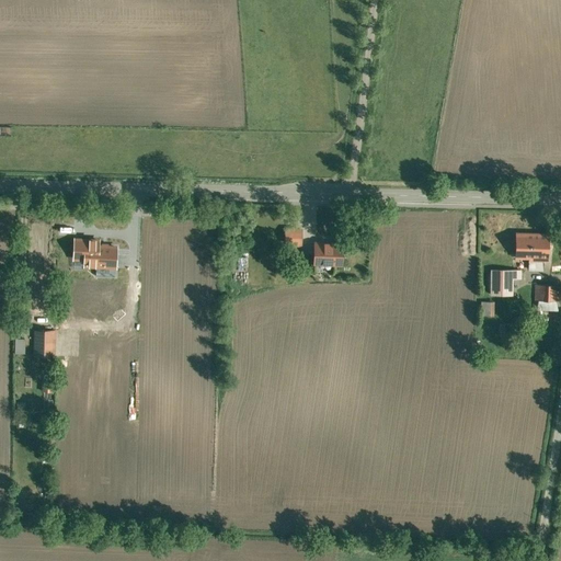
[(0,136),(11,136),(11,127),(0,126),(0,136)]
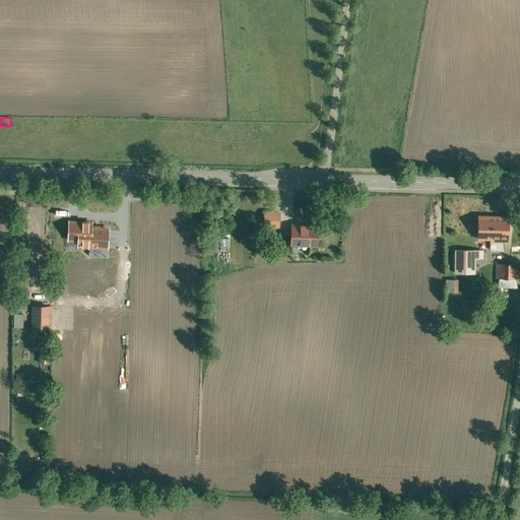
[(279,210),(264,209),(264,226),(279,226),(279,210)]
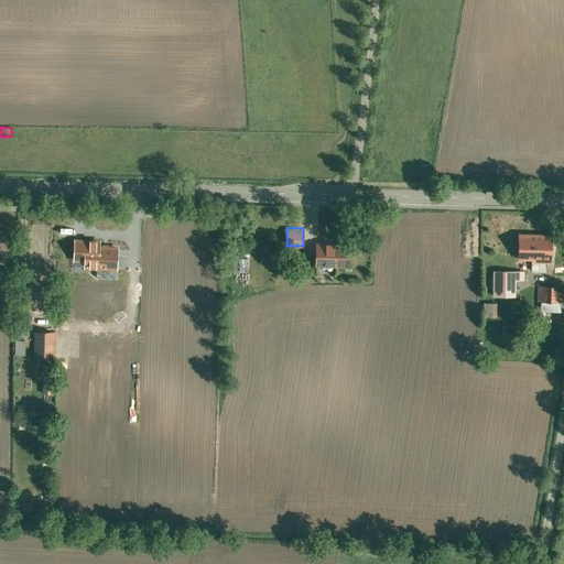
[(551,236),(520,235),(519,259),(532,259),(532,271),(546,271),(546,262),(551,262),(551,236)]
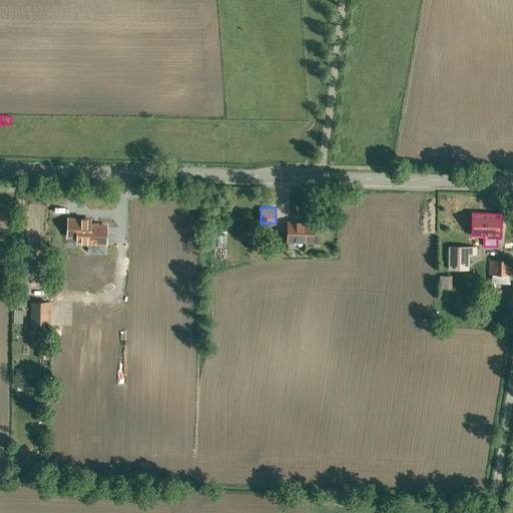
[(314,220),(287,219),(287,241),(314,241),(314,220)]
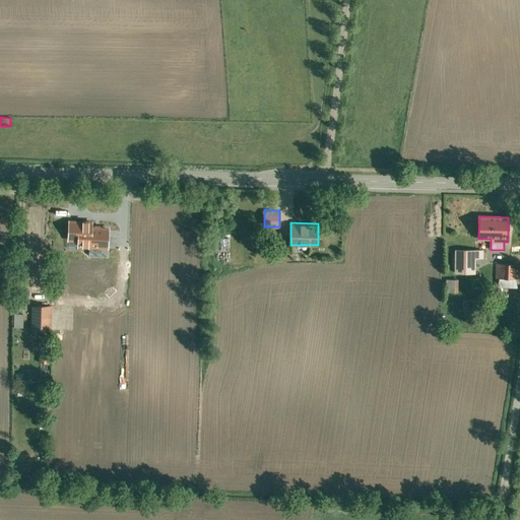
[(229,234),(215,234),(215,251),(229,251),(229,234)]
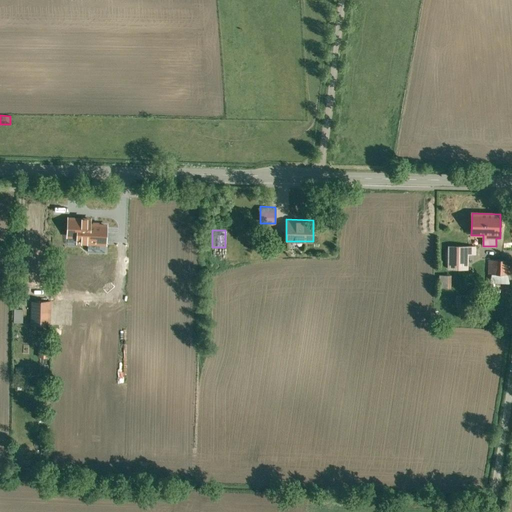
[(475,247),(449,246),(448,269),(468,269),(468,254),(475,254),(475,247)]
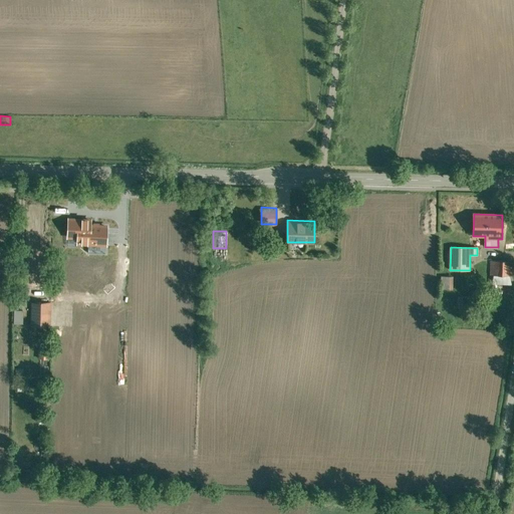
[(47,258),(24,258),(24,289),(34,289),(34,276),(47,276),(47,258)]
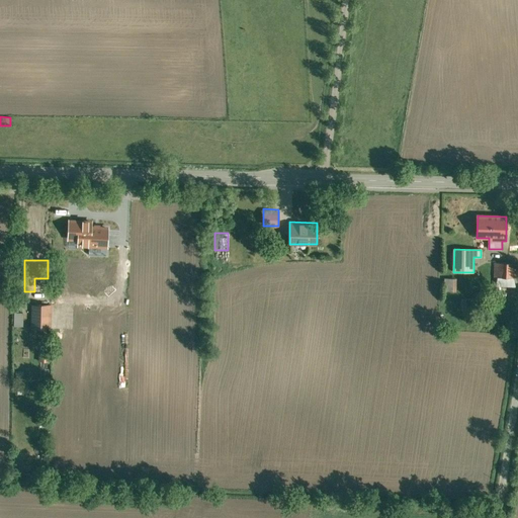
[(517,263),(495,263),(495,277),(517,278),(517,263)]
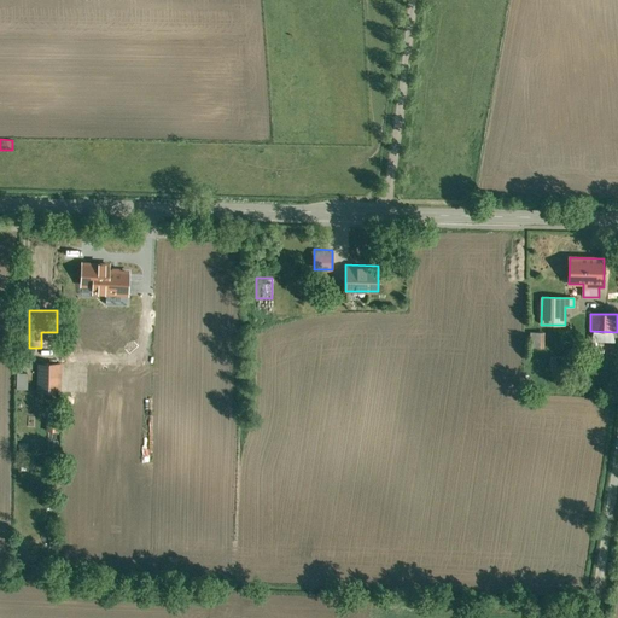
[(544,348),(544,332),(531,332),(531,348),(544,348)]
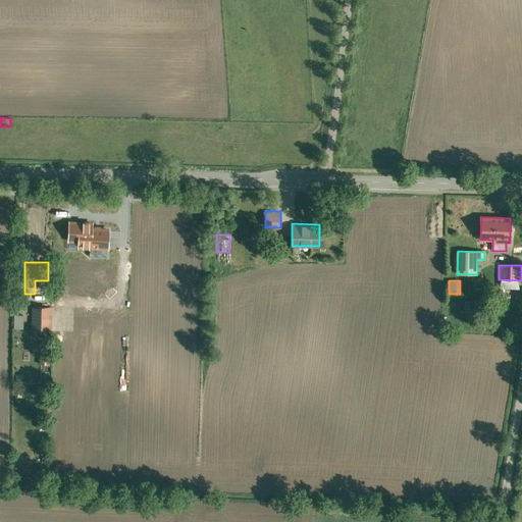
[(52,308),(33,307),(32,330),(51,331),(52,308)]
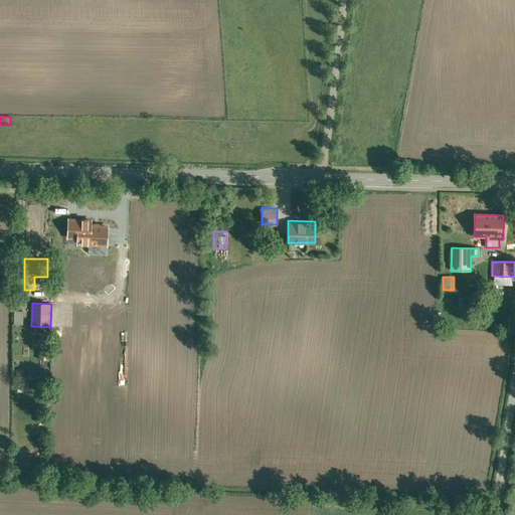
[(13,310),(13,324),(22,324),(22,310),(13,310)]
